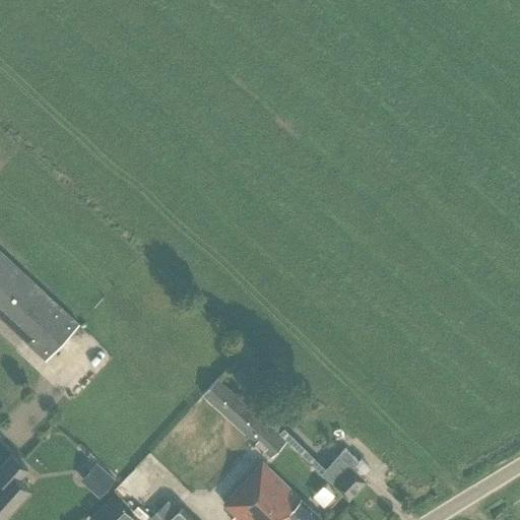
[(0,253),(0,316),(48,361),(78,326),(0,253)]
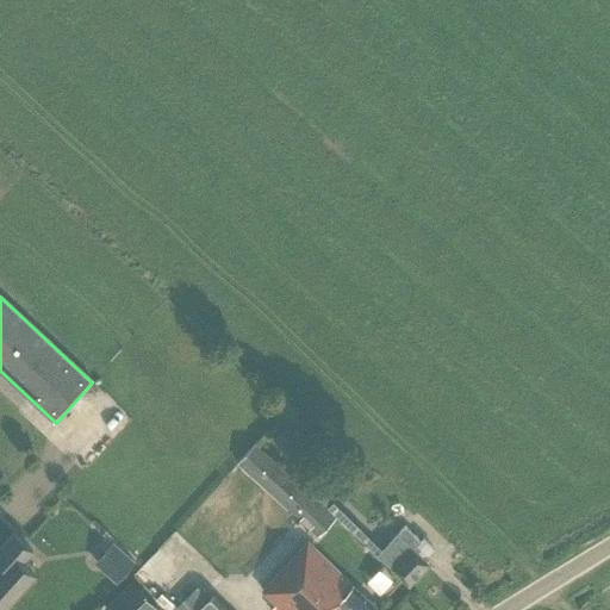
[(328,510),(255,444),(238,462),(319,536),(336,517),(328,510)]
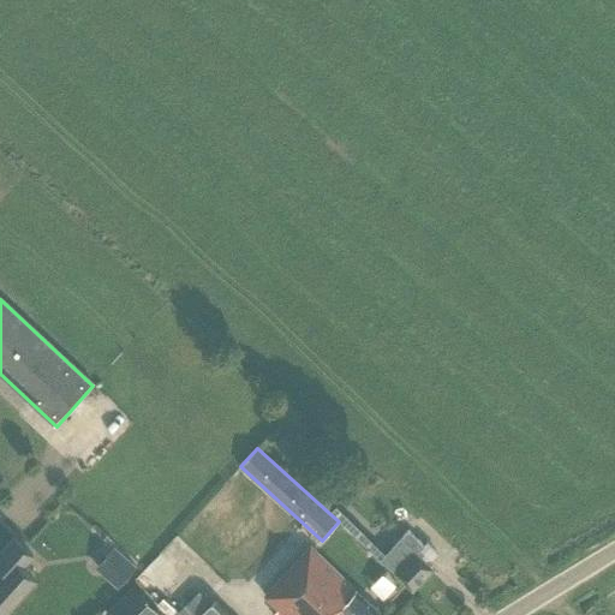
[(425,547),(408,531),(387,554),(336,508),(330,514),(339,521),(386,563),(413,590),(434,569),(418,554),(425,547)]
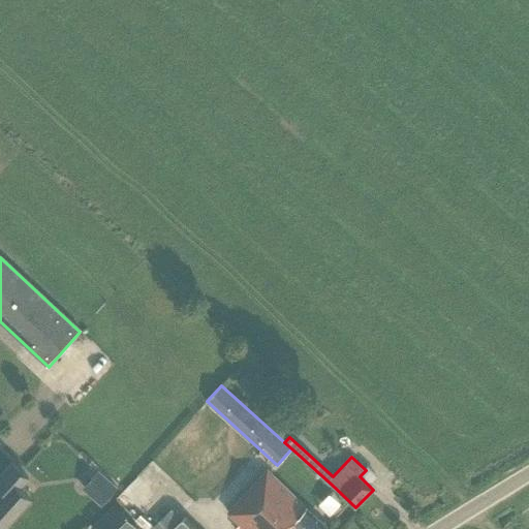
[(87,483),(104,499),(130,471),(121,462),(106,477),(98,470),(87,483)]
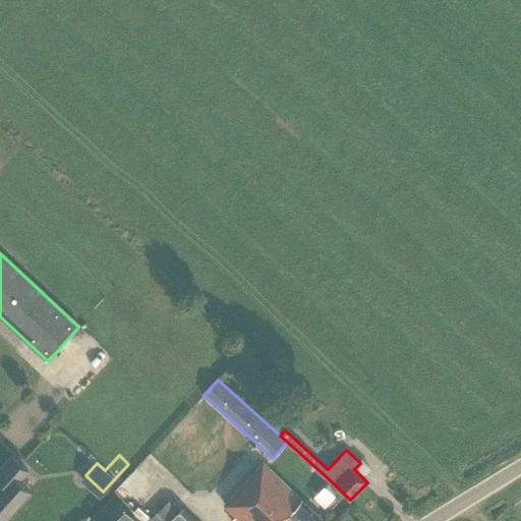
[(0,480),(3,483),(0,486),(0,515),(4,519),(30,490),(19,481),(29,471),(12,456),(0,468),(0,480)]
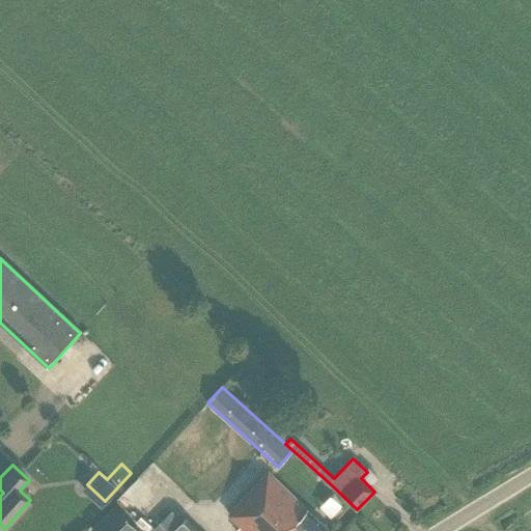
[(330,530),(269,472),(228,514),(241,527),(236,530),(330,530)]
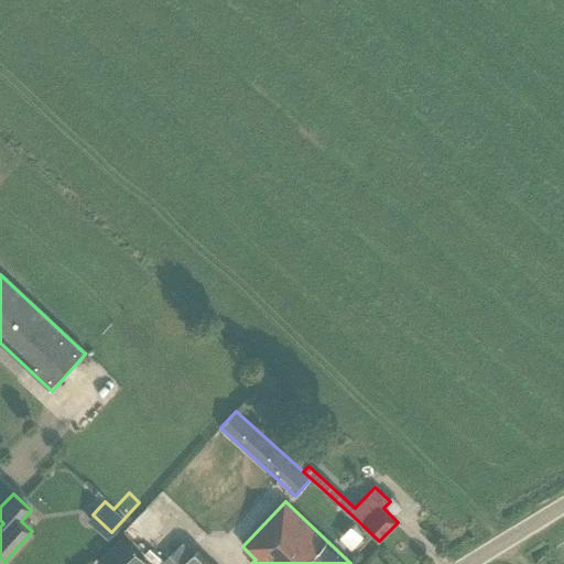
[(198,563),(152,517),(130,539),(155,563),(198,563)]
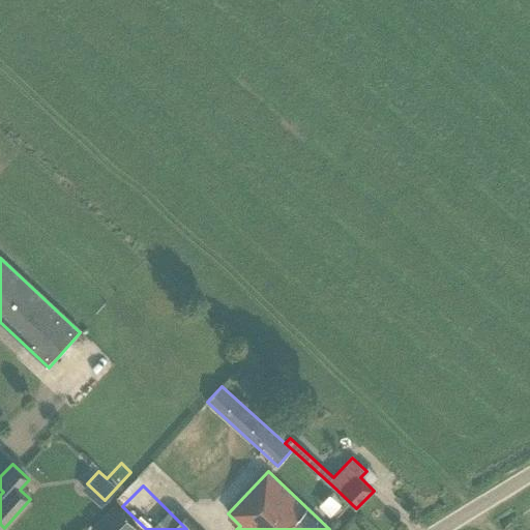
[(92,528),(93,529),(139,529),(115,505),(92,528)]
